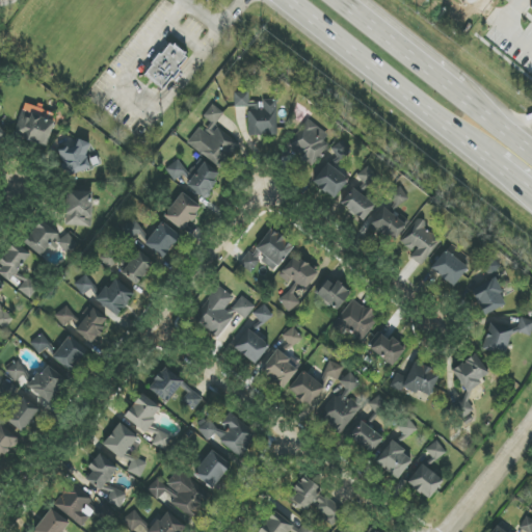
[(169,45),(144,77),(162,90),(187,58),(169,45)]
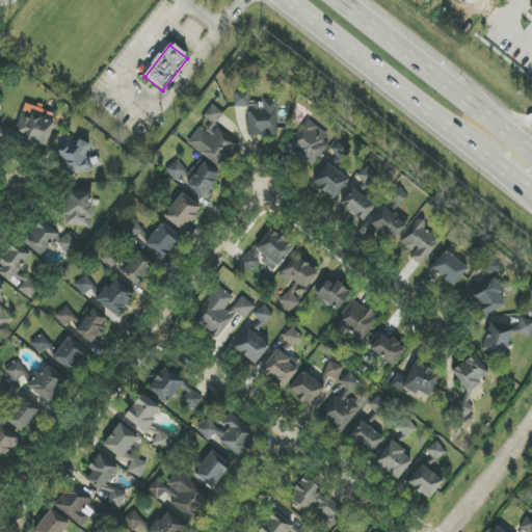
[(248,135),(277,135),(277,100),(261,100),(261,102),(249,102),(249,92),(234,92),(235,108),(248,107),(248,135)]
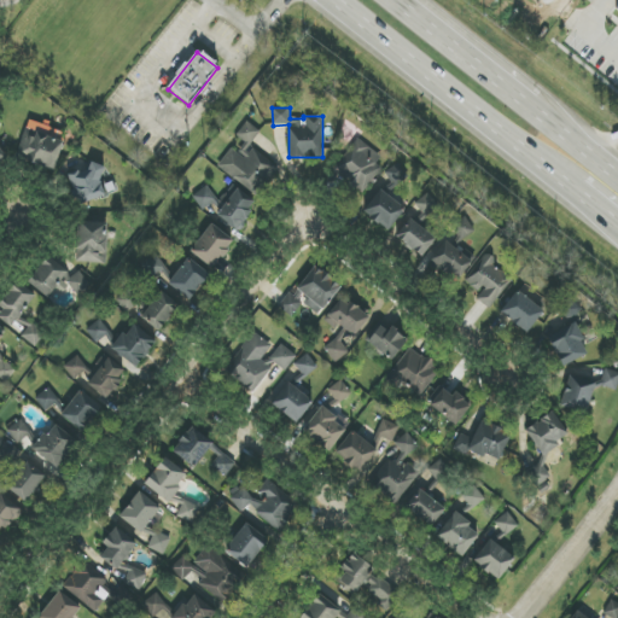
[(217,167),(257,196),(277,169),(248,147),(260,132),(246,122),(237,135),(245,143),(237,153),(231,149),(217,167)]
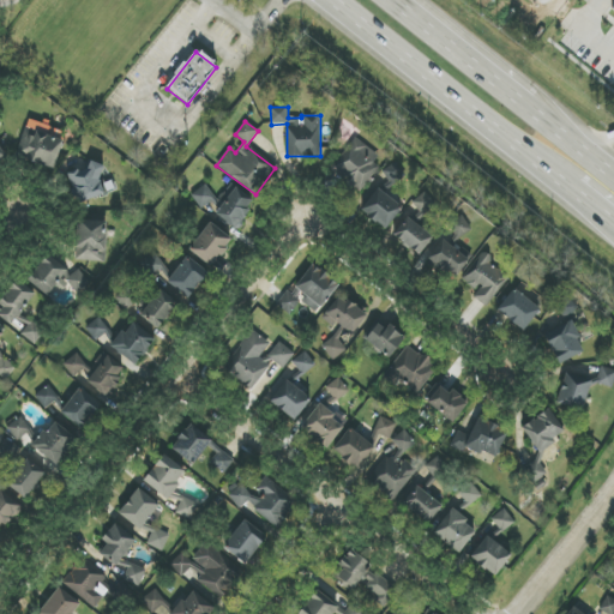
[(330,169),(360,193),(379,169),(373,163),(379,156),(356,138),(330,169)]
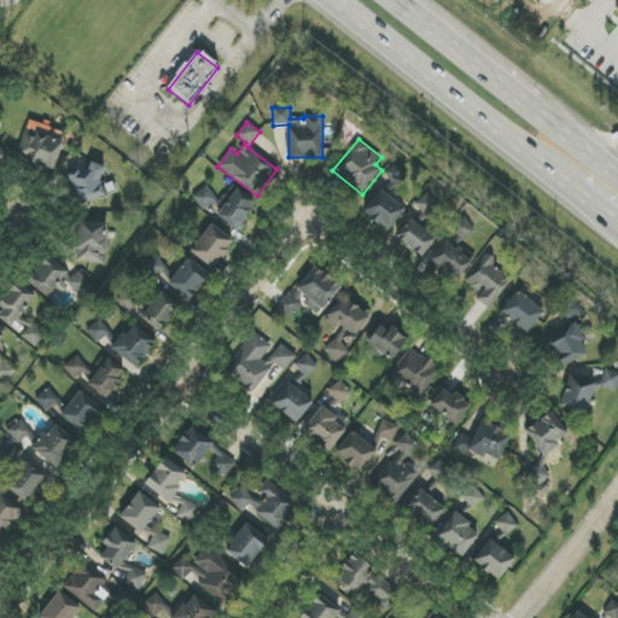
[(110,192),(94,162),(66,176),(82,205),(110,192)]
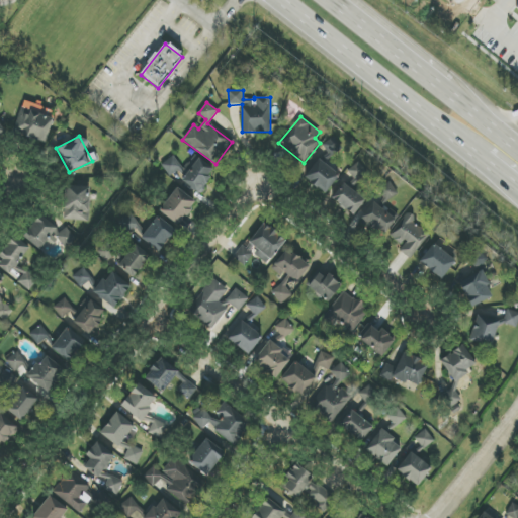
[(342,151),(335,137),(322,144),(329,157),(342,151)]
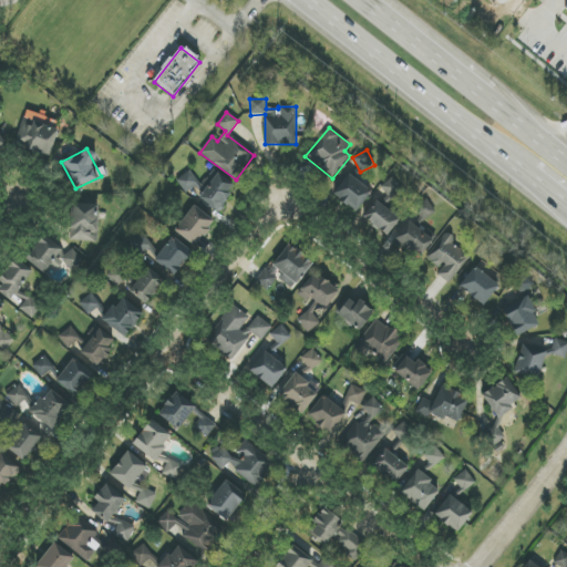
[(213,210),(235,194),(217,169),(199,183),(191,171),(177,181),(187,195),(196,188),(213,210)]
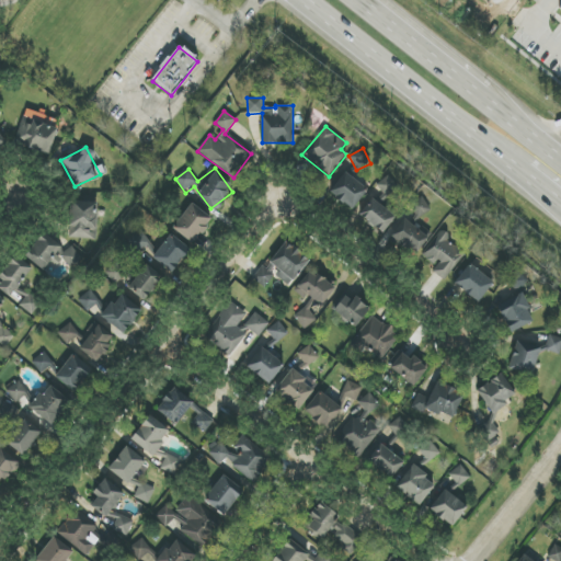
[(367,192),(346,172),(330,192),(351,210),(367,192)]
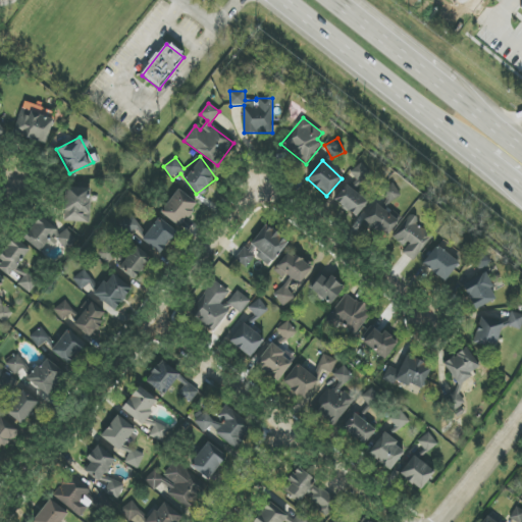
[(371,173),(360,163),(350,173),(361,185),(371,173)]
